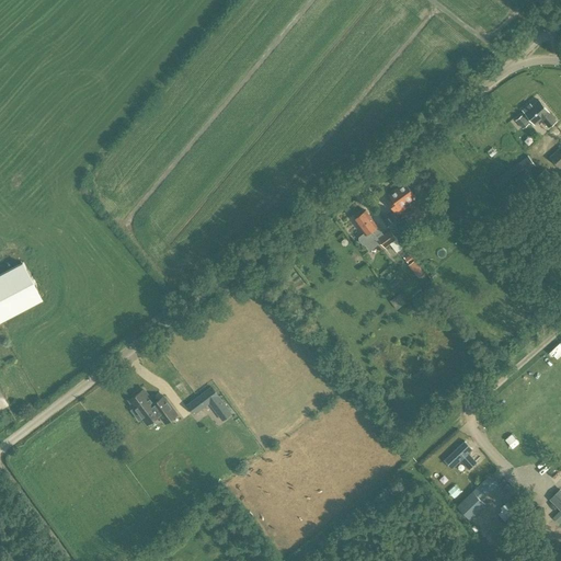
[(523,115),(516,121),(523,128),(529,123),(527,121),(530,118),(535,124),(541,117),(549,126),(556,121),(549,112),(539,100),(533,105),(530,103),(523,110),(528,115),(525,117),(523,115)]
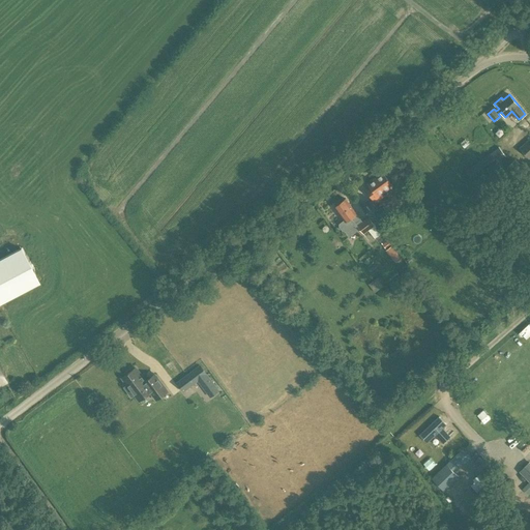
[(529,158),(529,157),(529,139),(520,148),(529,158)]
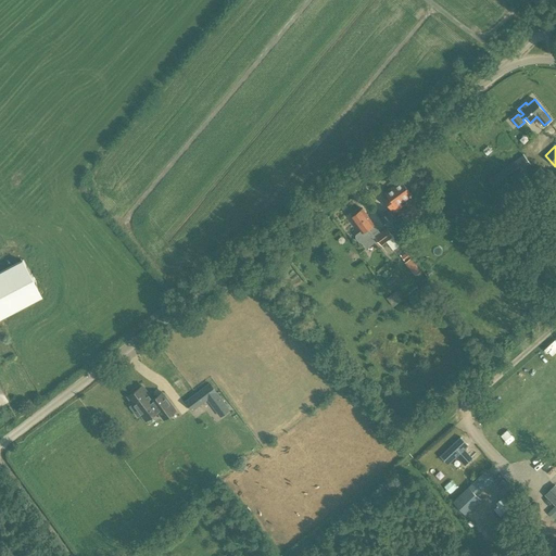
[(500,171),(498,172),(505,180),(530,164),(523,153),(500,171)]
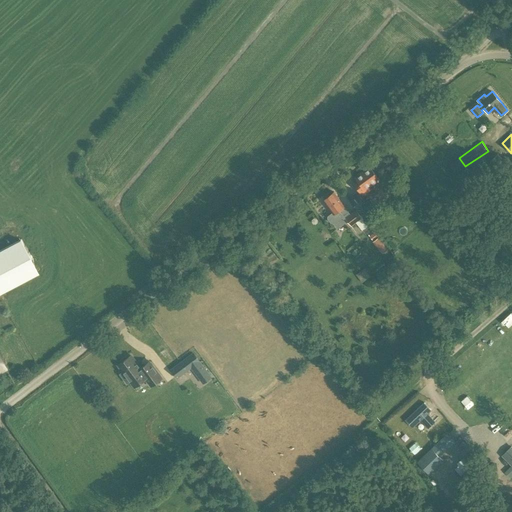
[(511,169),(498,153),(489,161),(496,170),(498,168),(511,183),(511,169)]
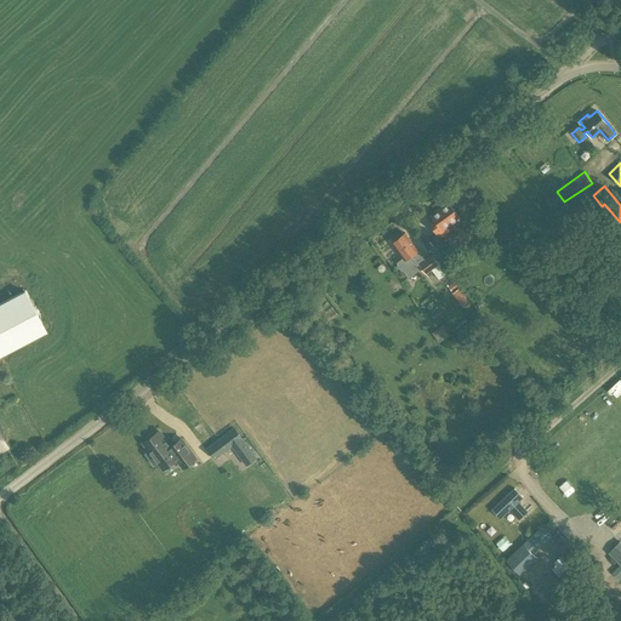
[(439,237),(449,231),(446,227),(460,217),(448,201),(431,214),(436,221),(431,223),(439,237)]
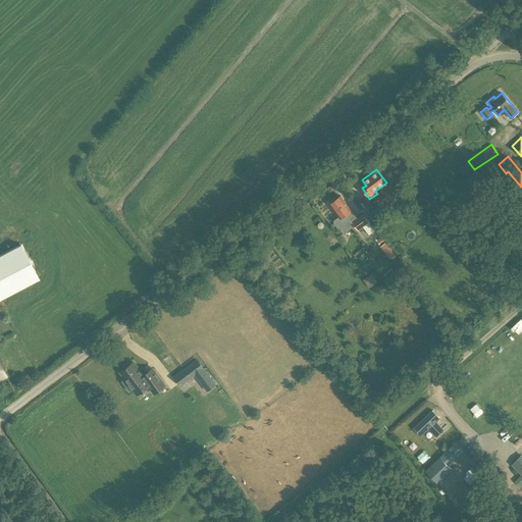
[(341,196),(329,204),(338,217),(334,220),(333,222),(337,227),(340,227),(350,220),(352,222),(360,232),(365,229),(369,235),(375,229),(368,220),(363,213),(357,218),(351,210),(341,196)]
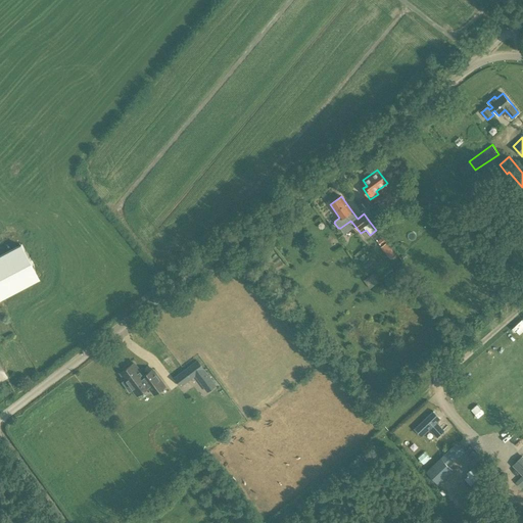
[(427,196),(417,205),(423,212),(433,203),(427,196)]
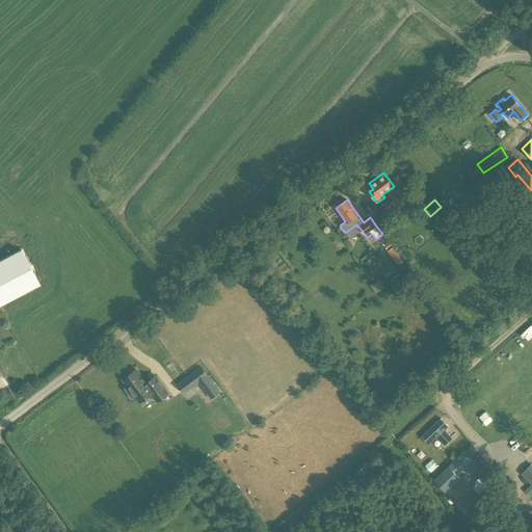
[(372,202),(364,209),(370,217),(375,224),(389,214),(382,206),(377,209),(372,202)]
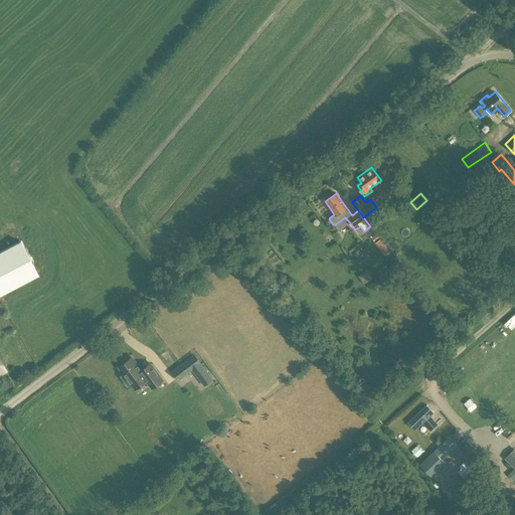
[(440,215),(434,208),(428,213),(428,212),(426,214),(426,215),(434,222),(440,215)]
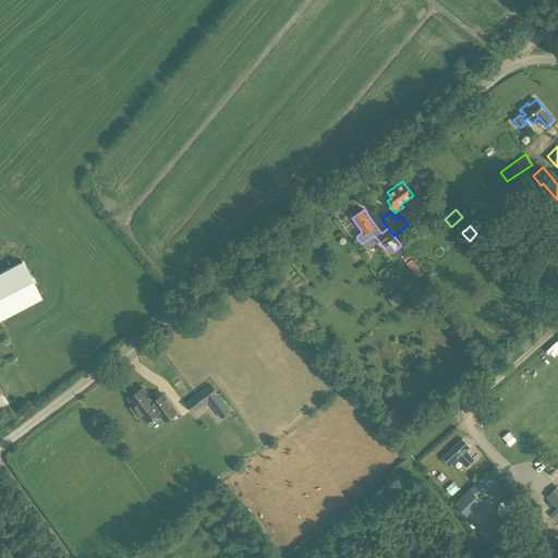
[(525,239),(513,251),(521,258),(533,245),(525,239)]
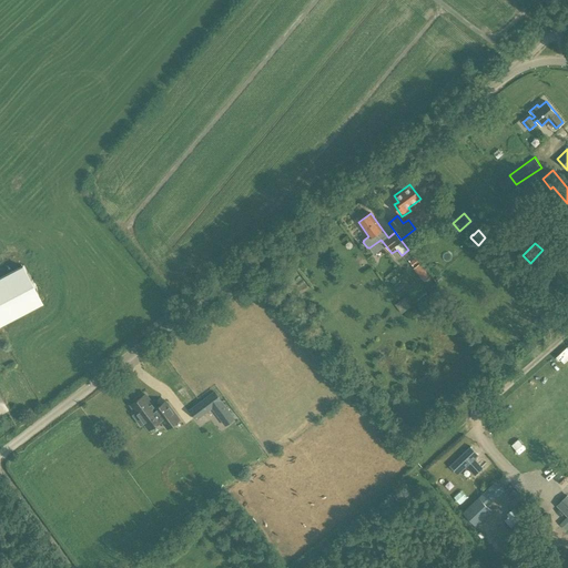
[(414,266),(418,263),(415,257),(409,262),(414,266)]
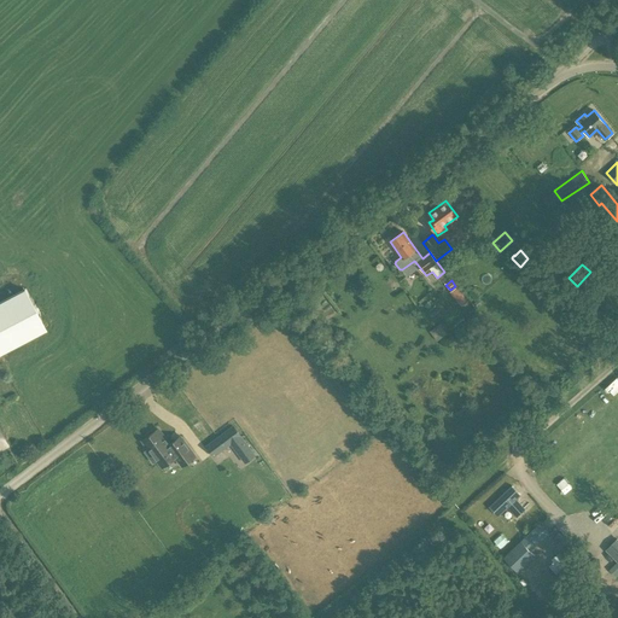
[(461,305),(470,299),(458,285),(450,292),(461,305)]
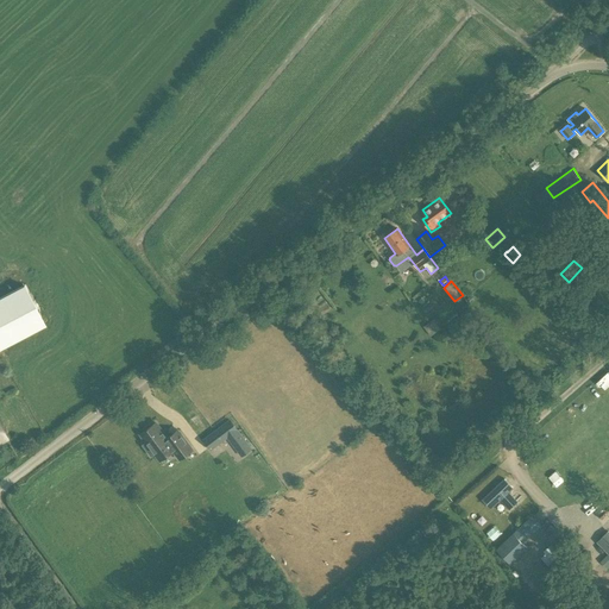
[(564,281),(556,287),(560,293),(569,287),(564,281)]
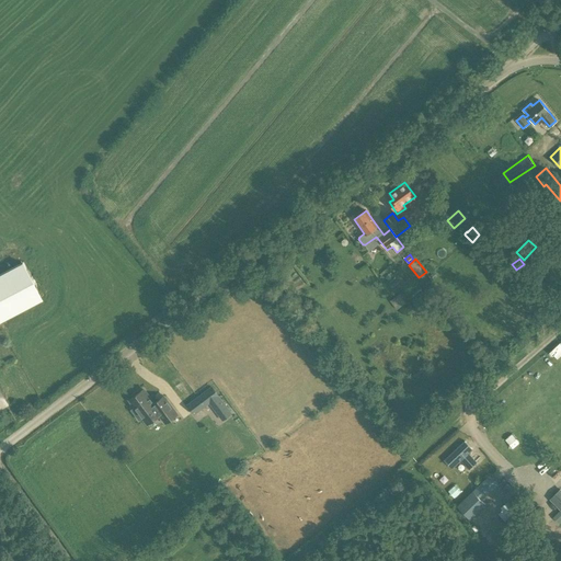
[(0,274),(0,319),(41,298),(22,263),(0,274)]
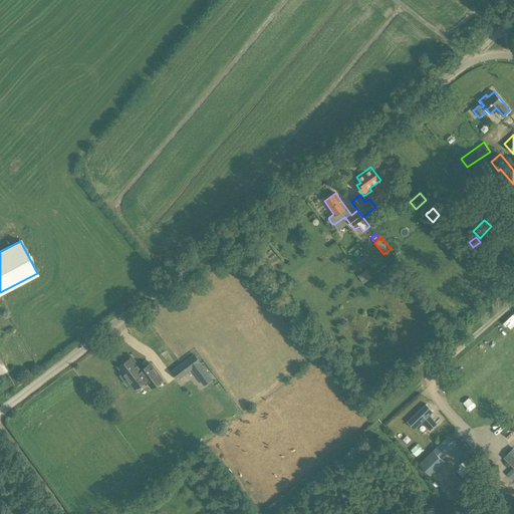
[(367,280),(372,277),(365,269),(361,272),(367,280)]
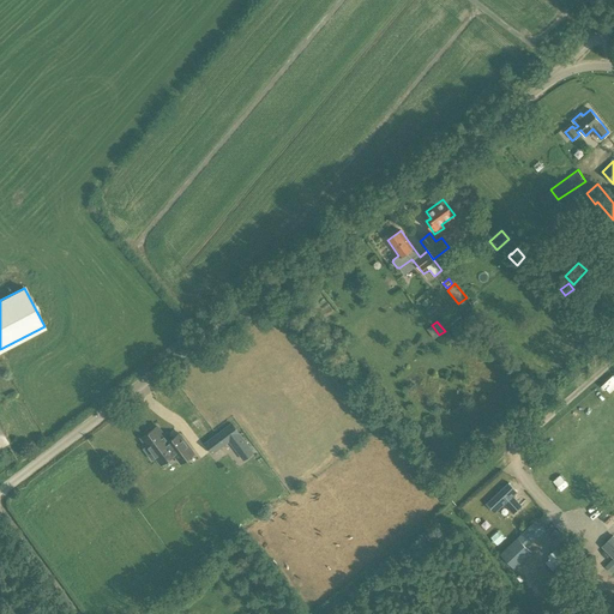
[(220,432),(205,443),(214,453),(229,441),(242,461),(244,459),(253,452),(232,423),(220,432)]
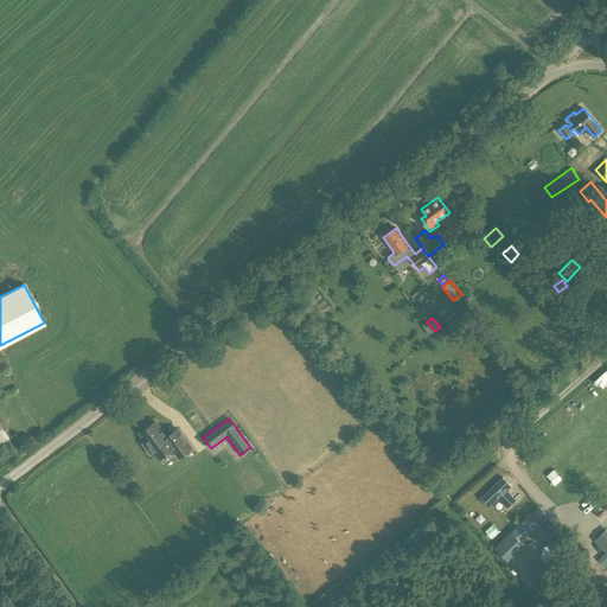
[(151,454),(155,452),(160,458),(172,448),(179,458),(192,448),(177,428),(166,436),(155,422),(141,433),(147,440),(142,443),(151,454)]
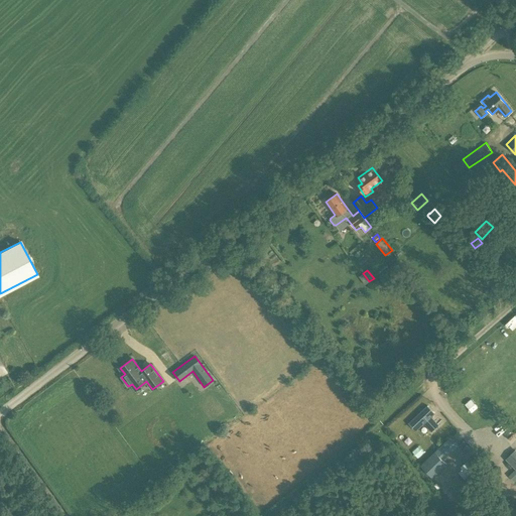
[(186,385),(192,393),(200,388),(192,379),(186,385)]
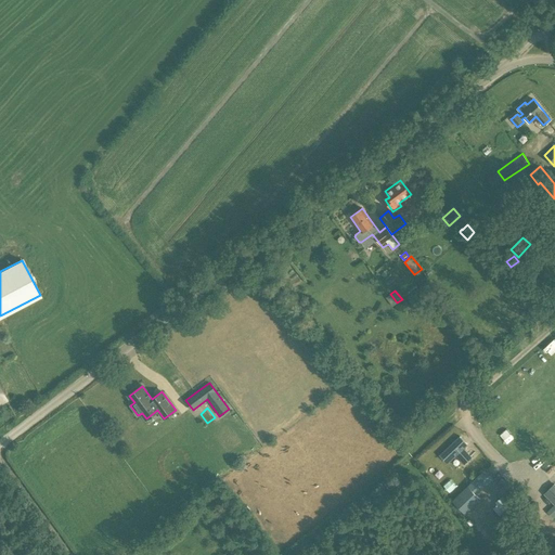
[(465,451),(464,450),(468,446),(460,436),(439,455),(447,463),(449,461),(456,454),(464,464),(472,457),(470,456),(465,451)]
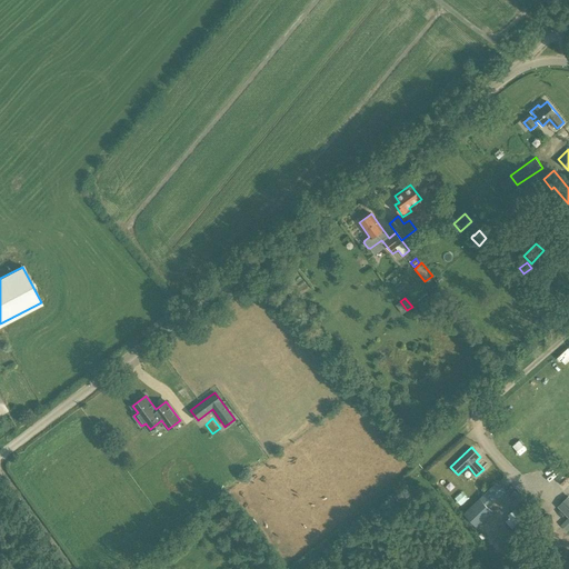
[(492,511),(488,508),(488,507),(503,491),(497,483),(483,496),(463,515),(476,527),(483,520),(492,511)]
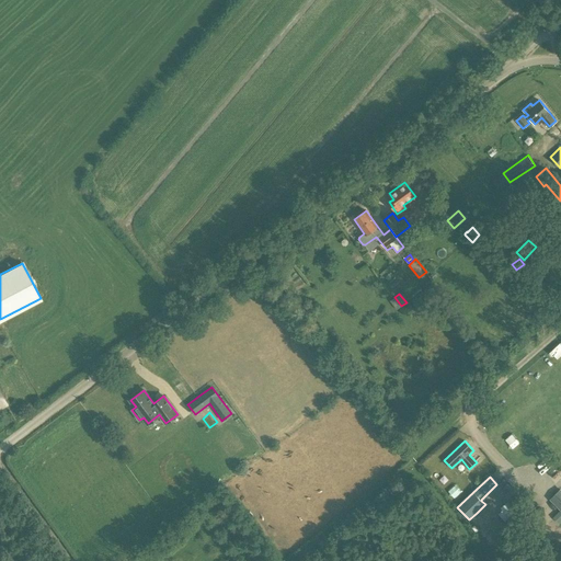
[(521,490),(501,507),(511,517),(524,506),(518,501),(525,494),(521,490)]
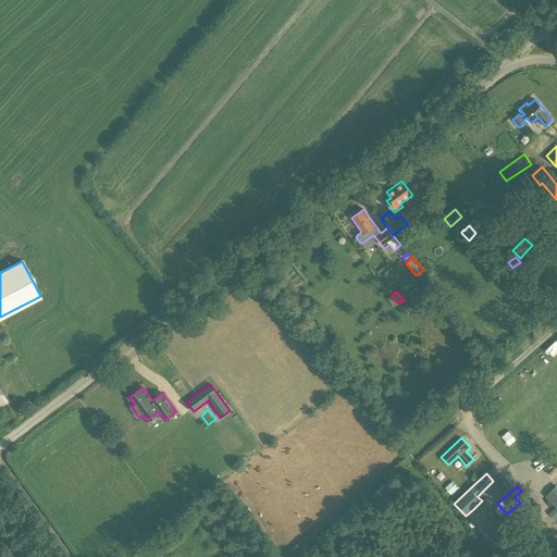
[(556,486),(547,496),(556,506),(556,486)]
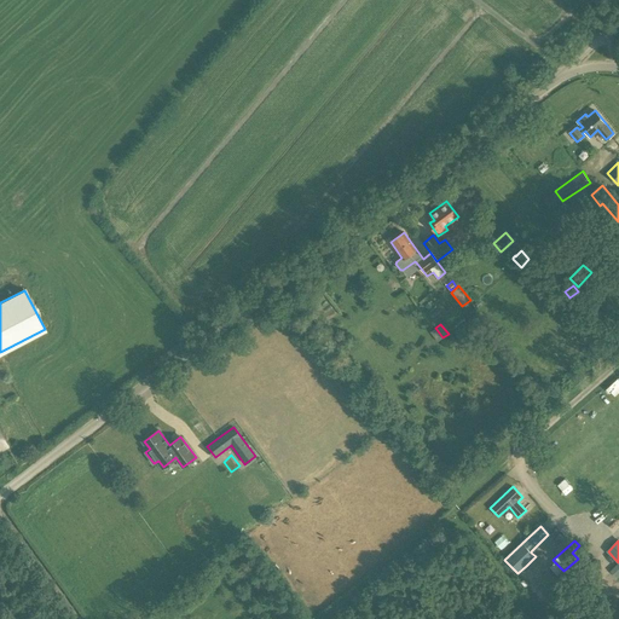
[(583,553),(565,583),(573,589),(591,559),(583,553)]
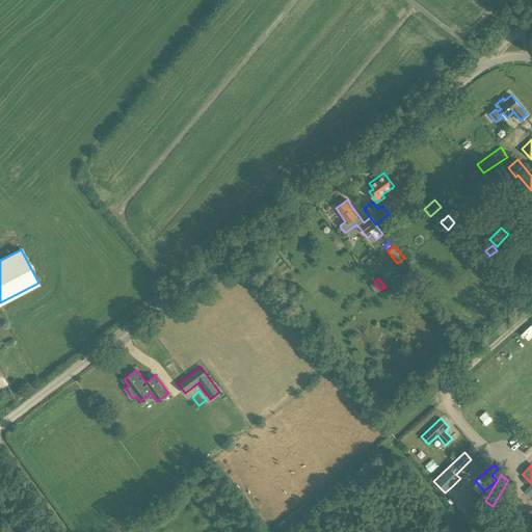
[(482,506),(470,516),(482,531),(495,521),(482,506)]
